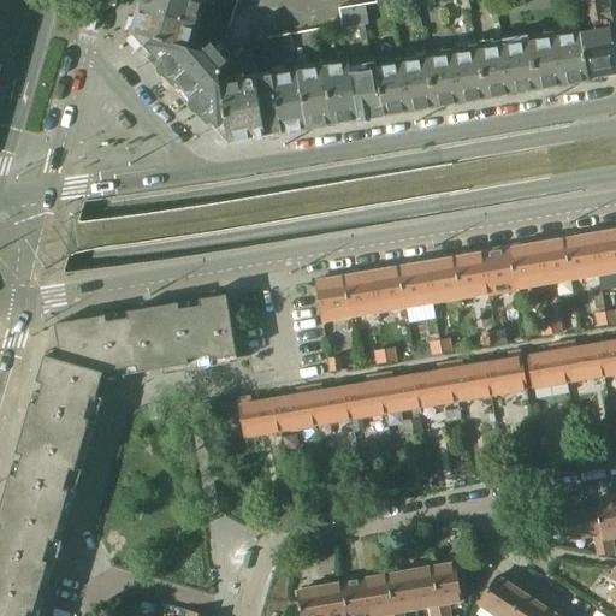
[(205,29),(212,4),(202,1),(196,0),(142,0),(140,11),(205,29)]
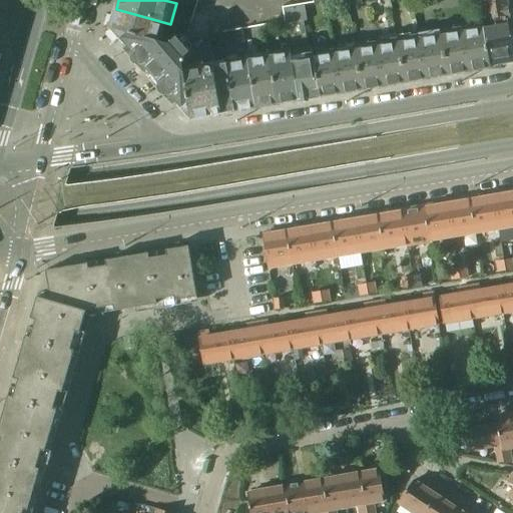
[(196,0),(187,33),(188,33),(195,42),(205,41),(227,33),(241,30),(242,36),(264,32),(263,27),(274,25),(285,24),(284,23),(286,22),(286,25),(307,22),(304,6),(315,4),(315,3),(332,0),(196,0)]
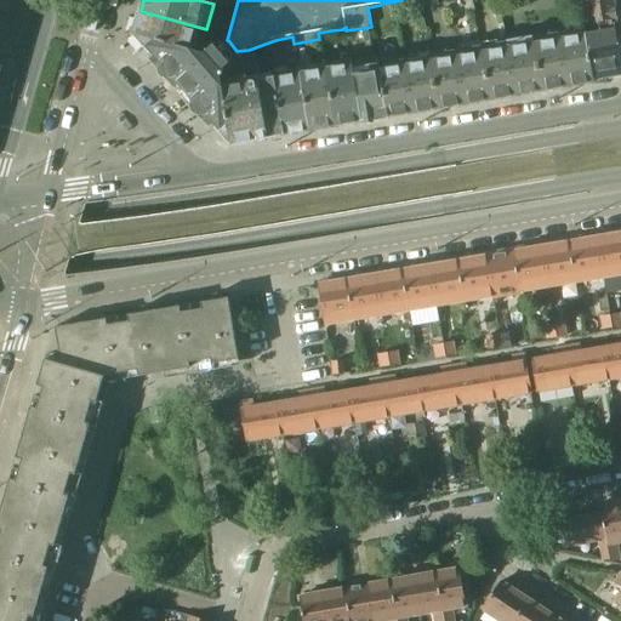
[(616,20),(613,0),(585,0),(586,6),(593,6),(596,23),(616,20)]
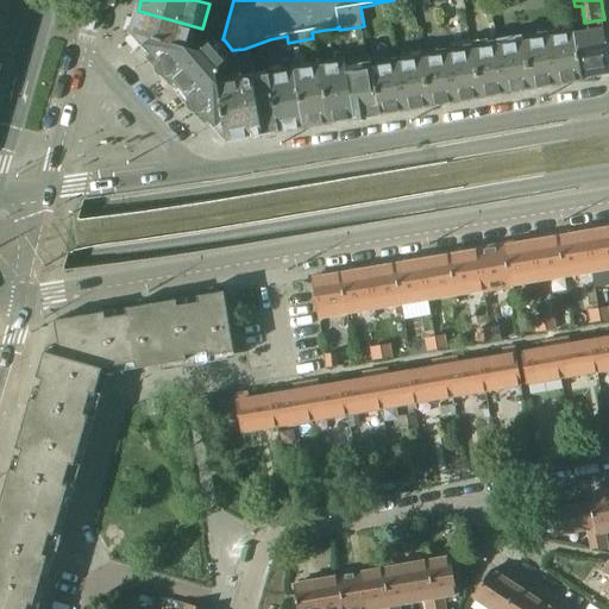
[(208,30),(202,29),(138,11),(131,35),(142,48),(144,45),(145,39),(192,52),(193,54),(205,51),(205,50),(209,45),(213,43),(206,37),(208,30)]
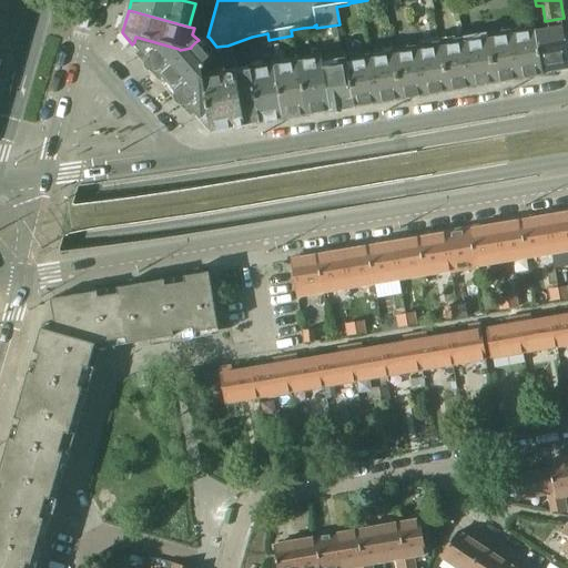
[(567,44),(564,18),(545,21),(546,30),(533,32),(540,77),(566,72),(566,70),(567,69),(567,64),(567,63),(567,44)]
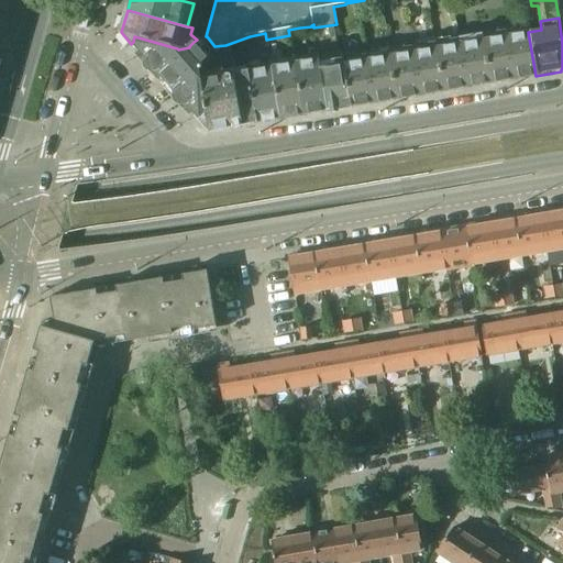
[(536,76),(528,32),(505,36),(511,80),(536,76)]
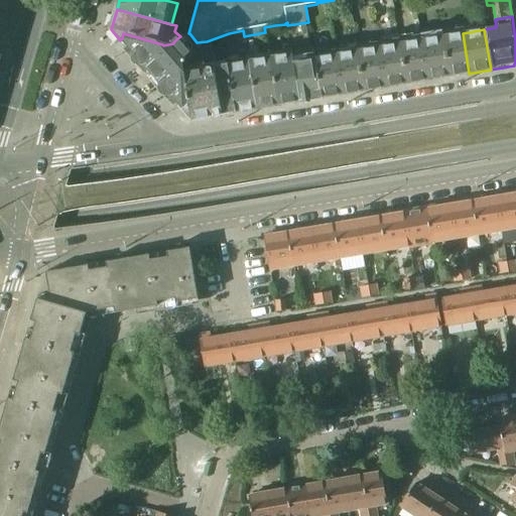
[(187,107),(182,71),(180,60),(190,49),(197,42),(189,33),(188,33),(182,38),(180,36),(177,38),(173,42),(173,43),(163,45),(162,44),(123,33),(122,38),(133,51),(132,56),(140,67),(145,66),(160,83),(159,88),(167,97),(172,96),(184,109),(187,107)]
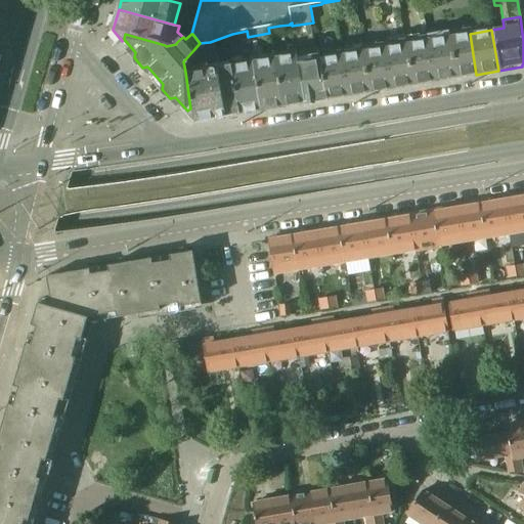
[(476,75),(470,34),(448,37),(454,78),(476,75)]
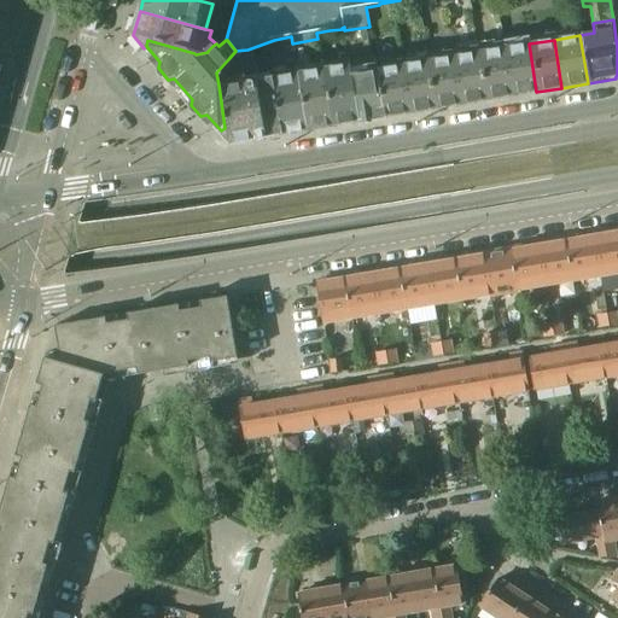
[(536,92),(529,44),(503,48),(511,97),(536,92)]
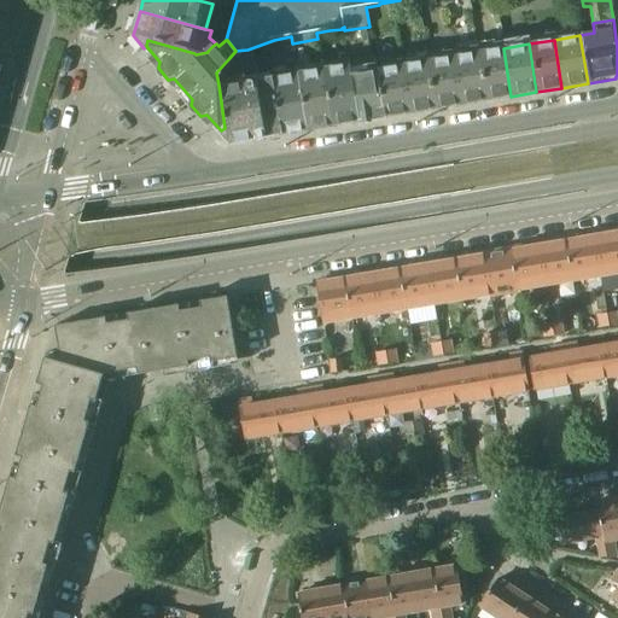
[(503,48),(477,53),(485,100),(511,97),(503,48)]
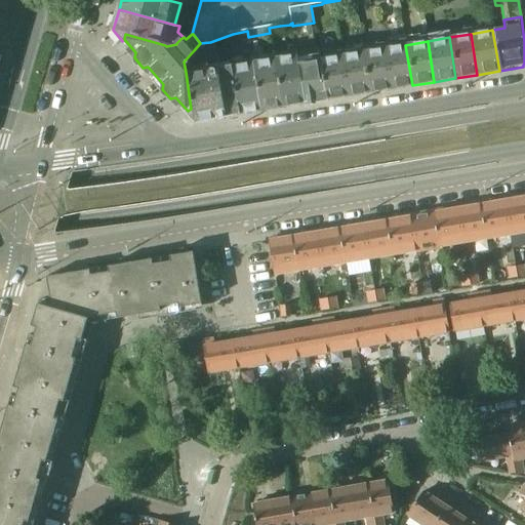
[(200,43),(194,50),(184,62),(186,72),(191,109),(188,111),(186,112),(195,123),(227,117),(219,69),(216,51),(210,42),(200,43)]
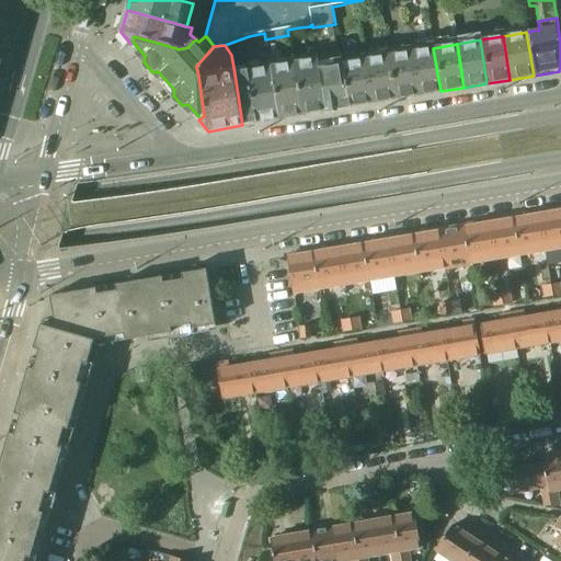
[(433,48),(411,52),(418,95),(441,91),(433,48)]
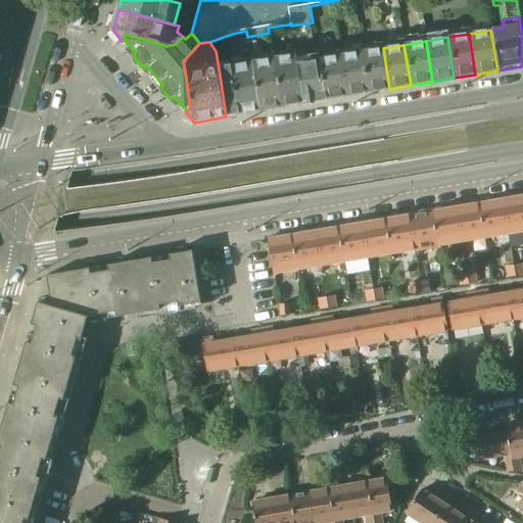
[(383,48),(361,52),(368,93),(389,89),(383,48)]
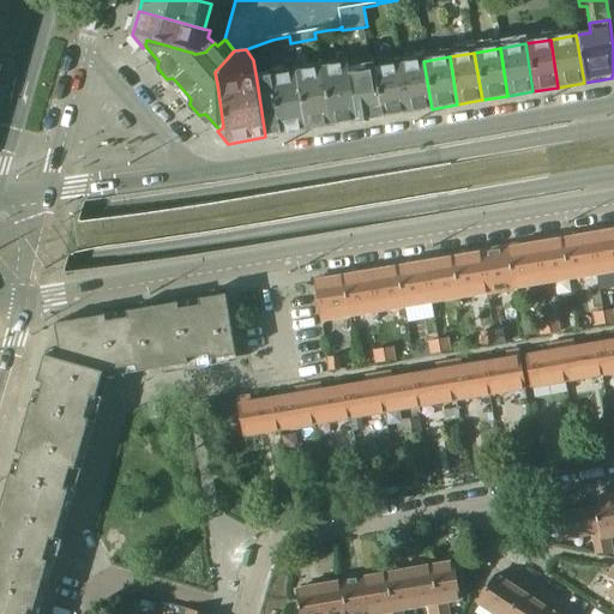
[(380,118),(372,70),(371,58),(345,61),(348,73),(355,121),(380,118)]
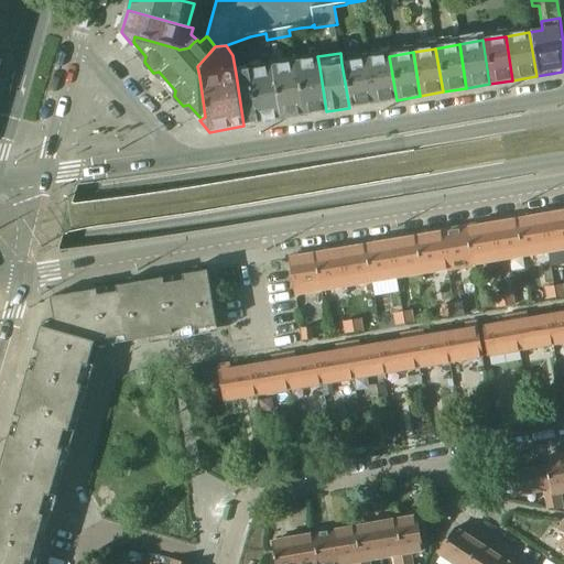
[(308,63),(294,65),(303,116),(326,111),(320,67),(317,56),(307,57),(308,63)]
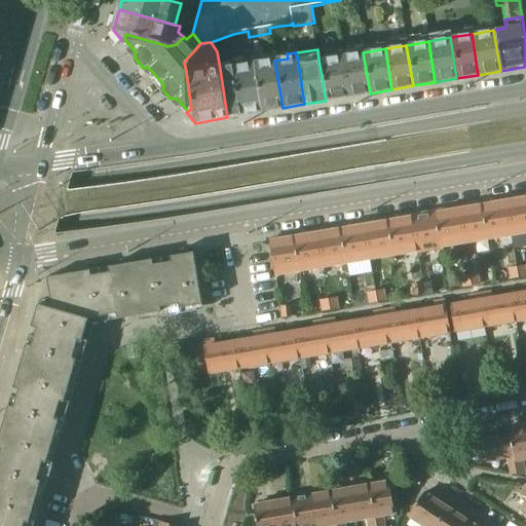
[(363,52),(342,55),(349,97),(370,94),(363,52)]
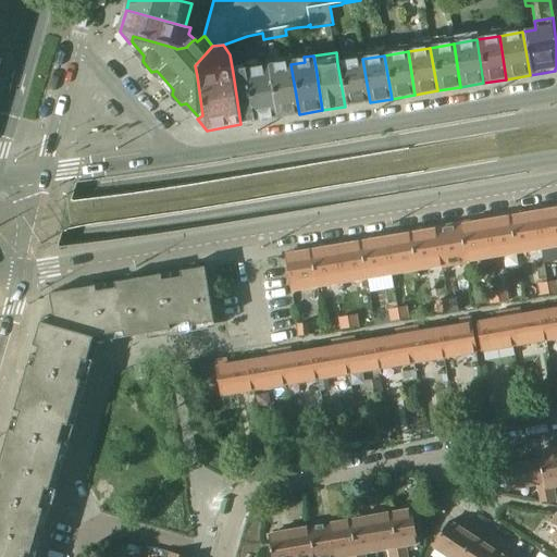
[(370,102),(362,59),(337,63),(345,107),(370,102)]
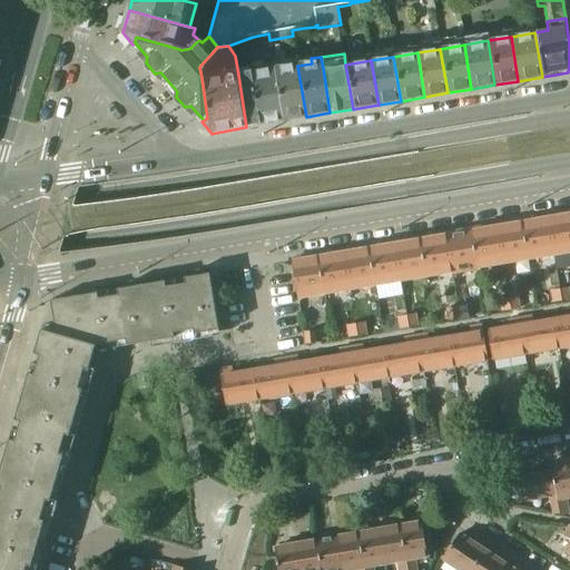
[(287,68),(275,69),(283,121),(306,117),(297,66),(296,61),(286,62),(287,68)]
